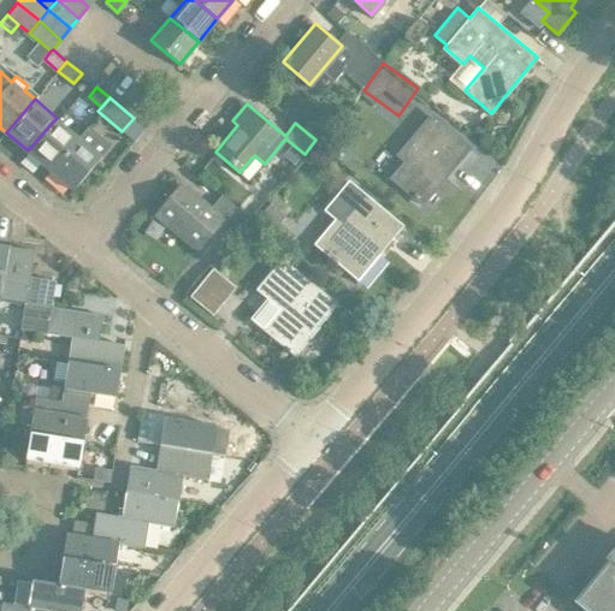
[(421,202),(468,147),(431,116),(397,155),(406,161),(392,177),(421,202)]
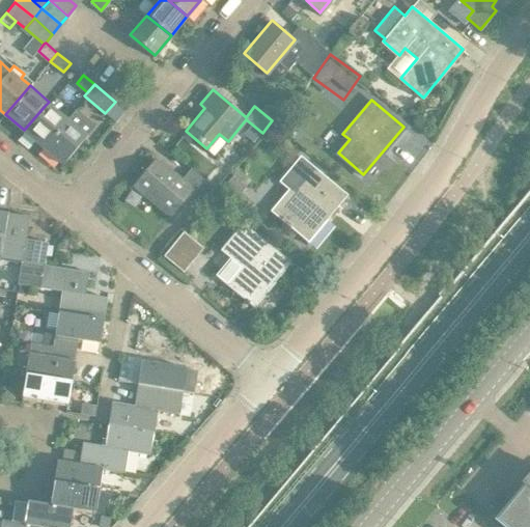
[(45,106),(24,130),(43,146),(67,117),(49,102),(45,106)]
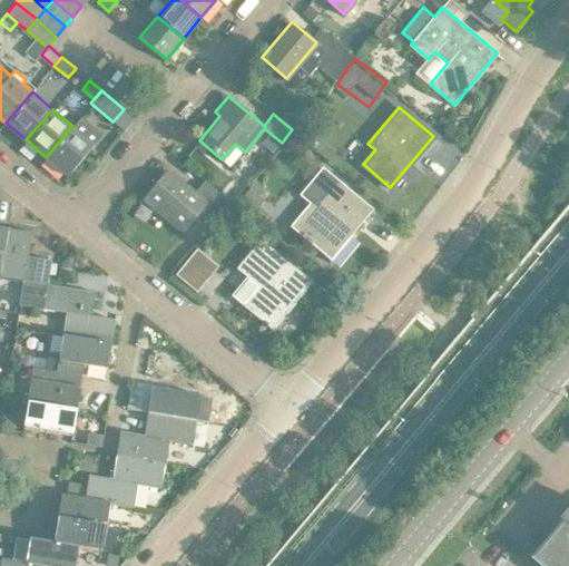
[(72,126),(46,157),(68,176),(105,133),(84,116),(74,127),(72,126)]
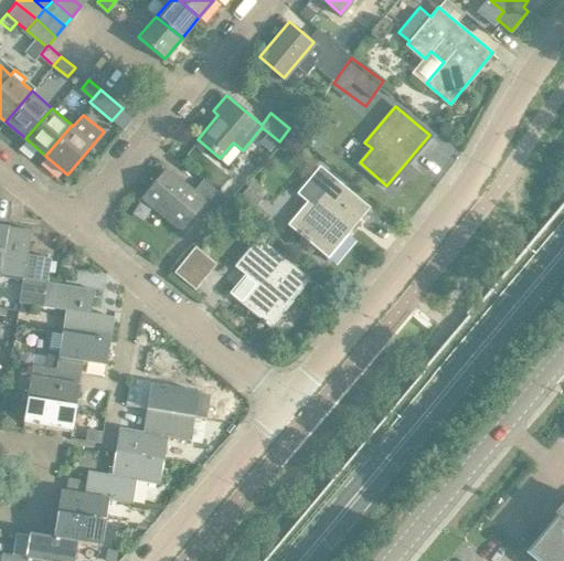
[(369,207),(334,178),(320,165),(297,191),(307,200),(288,223),(299,233),(309,242),(309,241),(328,255),(369,207)]
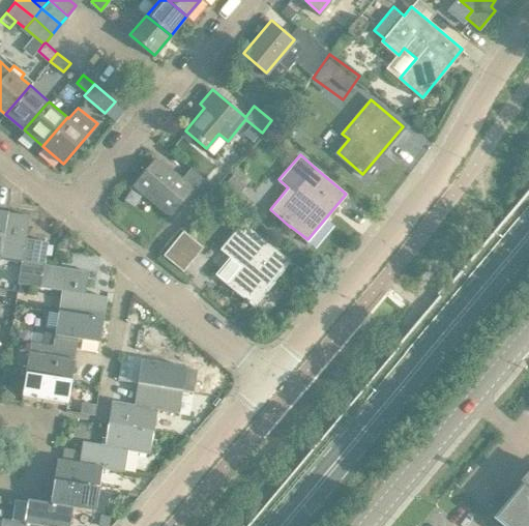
[(205,200),(215,186),(190,166),(181,178),(156,157),(134,184),(170,214),(192,188),(205,200)]
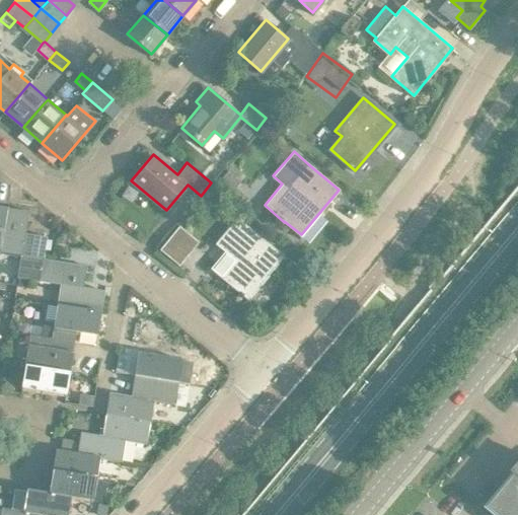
[(6,208),(0,247),(0,250),(21,254),(17,276),(19,276),(18,284),(25,285),(26,277),(40,279),(43,259),(47,237),(24,233),(28,212),(6,208)]
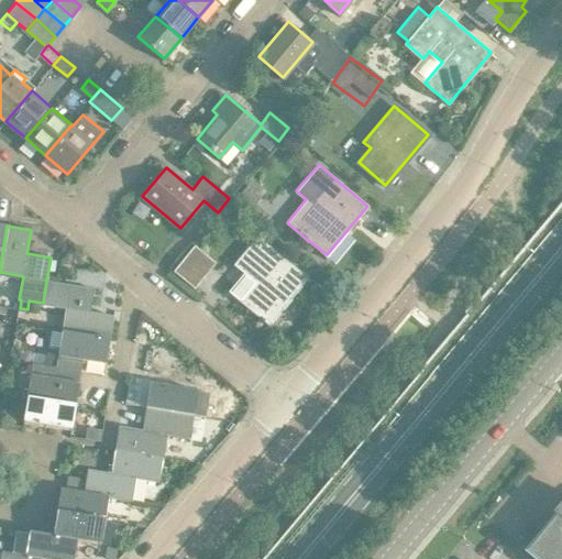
[(270,324),(308,276),(257,236),(234,263),(244,272),(256,282),(242,299),(241,300),(270,324)]
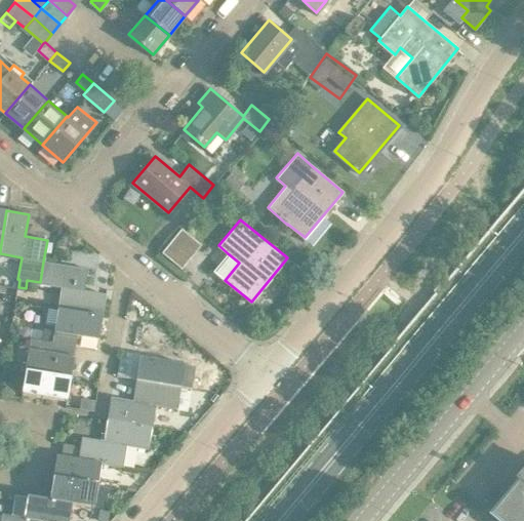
[(183,257),(201,239),(186,225),(167,243),(183,257)]
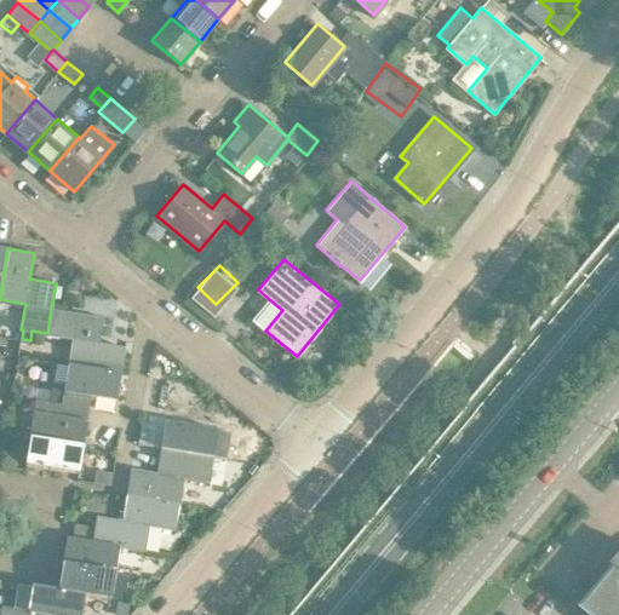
[(269,299),(253,319),(267,329),(282,310),(269,299)]
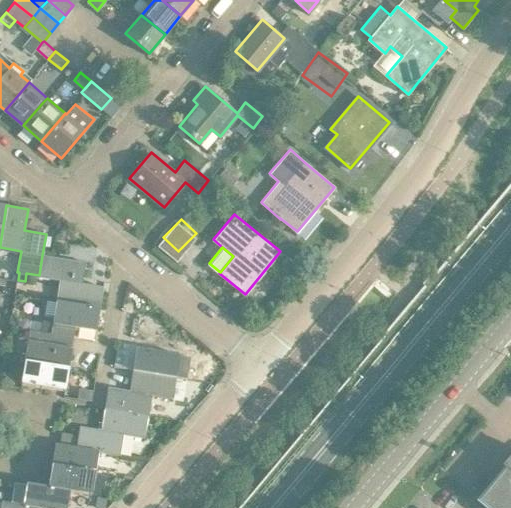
[(56,300),(99,307),(103,286),(81,282),(85,262),(42,255),(39,275),(59,279),(56,300)]
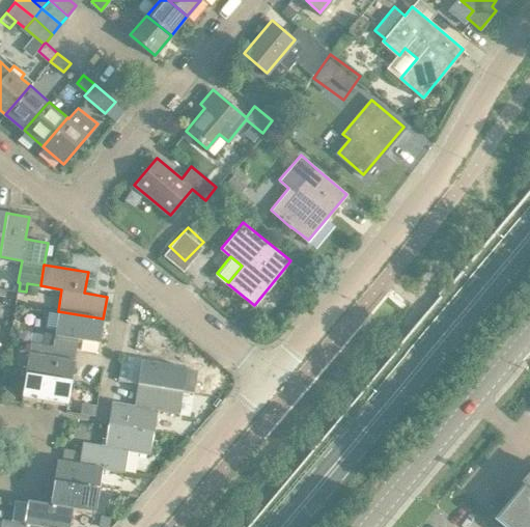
[(52,344),(76,349),(78,337),(100,341),(103,319),(58,311),(52,344)]
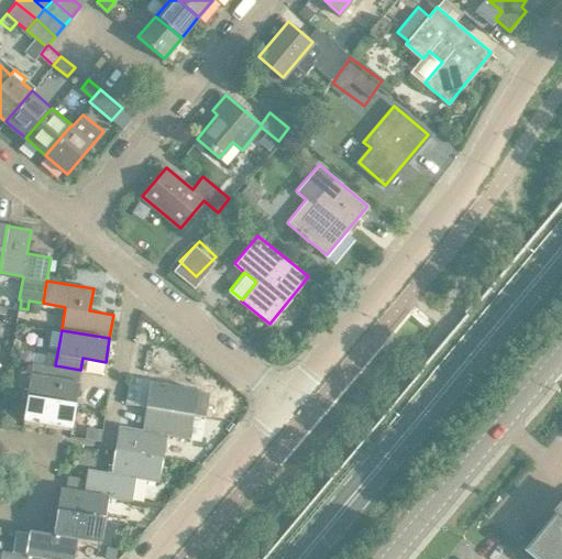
[(26,397),(75,405),(80,370),(55,365),(32,361),(31,372),(26,397)]
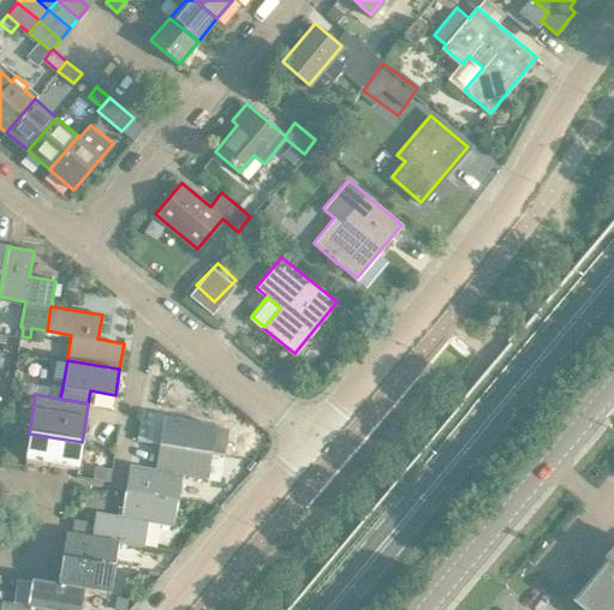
[(158,442),(210,452),(215,425),(162,416),(158,442)]
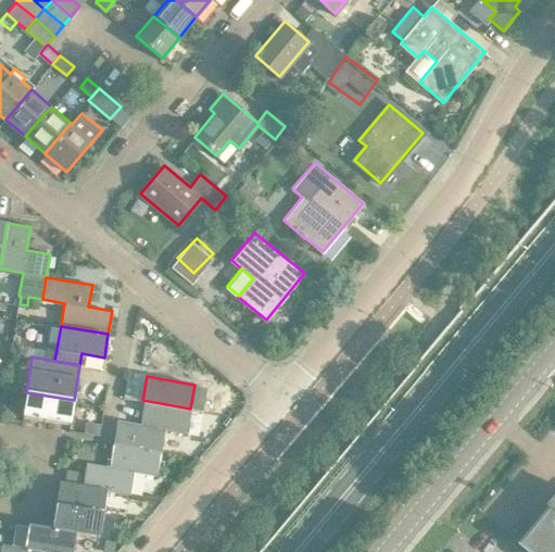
[(194,385),(190,408),(202,410),(206,387),(194,385)]
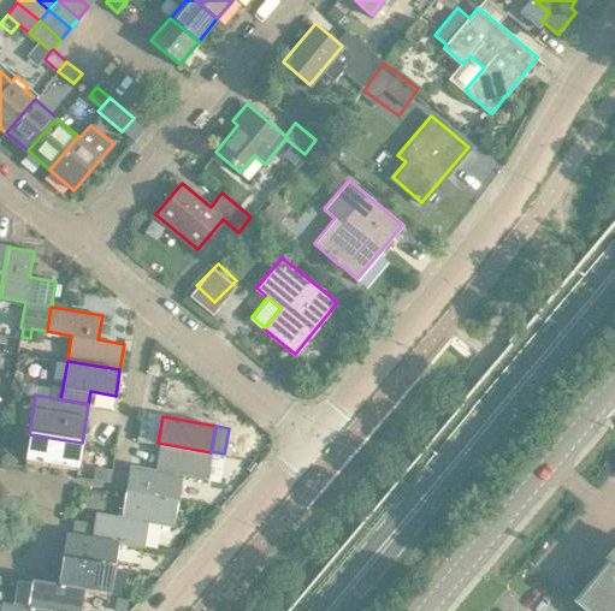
[(82,443),(29,434),(25,461),(77,469),(82,443)]
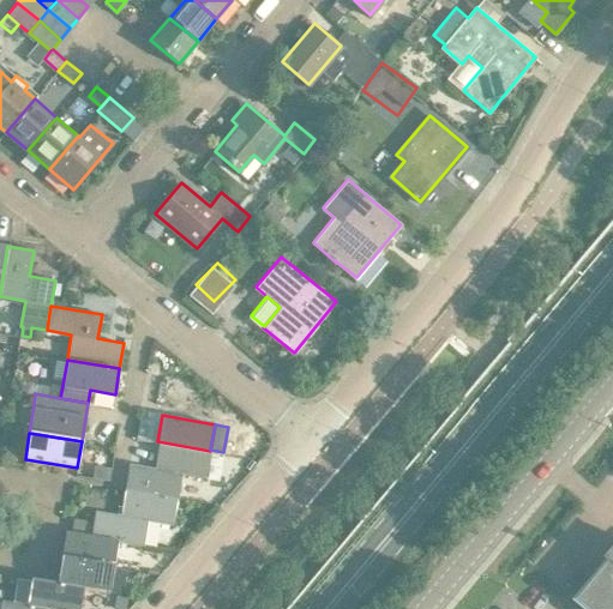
[(124,488),(178,496),(181,474),(205,478),(210,451),(157,441),(154,465),(127,462),(124,488)]
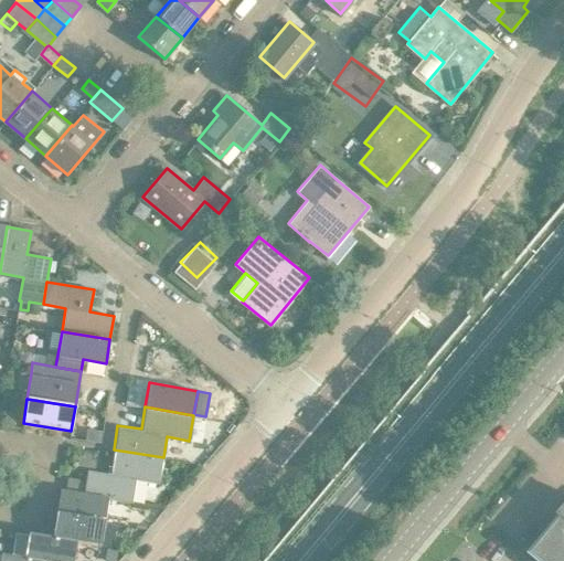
[(88,427),(86,438),(102,441),(103,430),(88,427)]
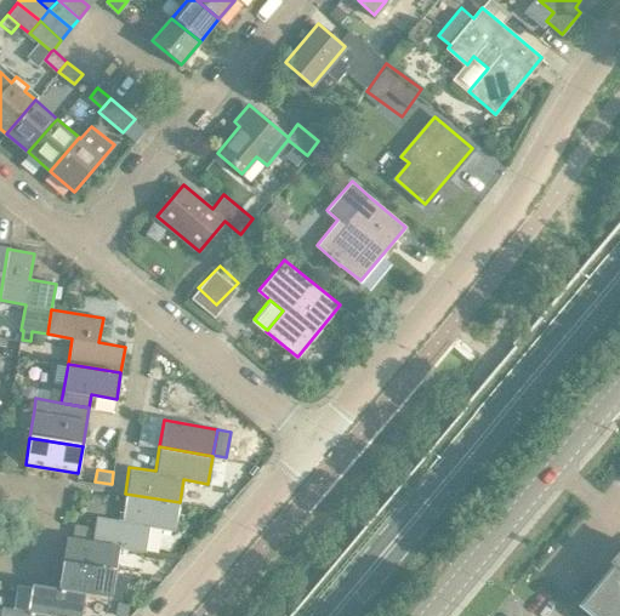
[(180,502),(125,494),(120,520),(97,517),(92,541),(92,542),(119,547),(119,548),(144,553),(149,526),(175,531),(180,502)]
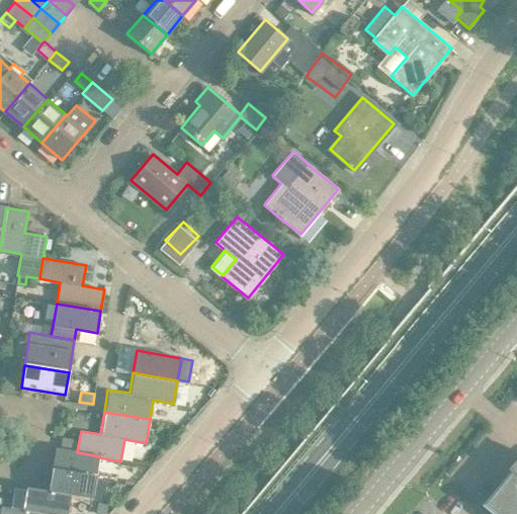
[(53,472),(96,479),(99,457),(99,456),(77,452),(77,451),(57,448),(53,472)]
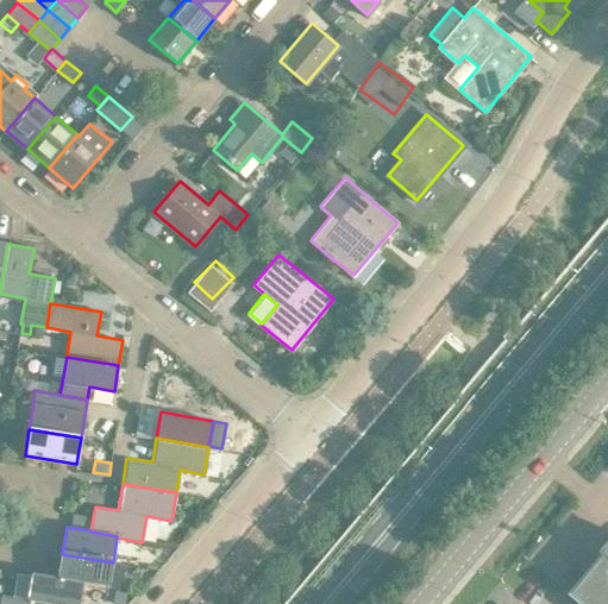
[(607,557),(574,596),(583,603),(607,603),(607,548),(605,553),(607,554),(607,557)]
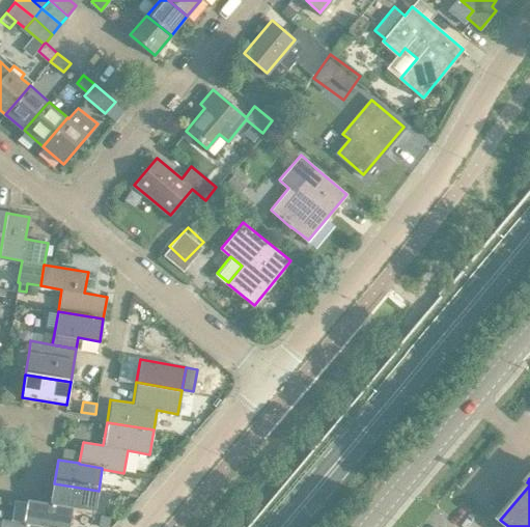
[(99,491),(54,483),(50,504),(50,505),(73,509),(72,510),(94,514),(99,491)]
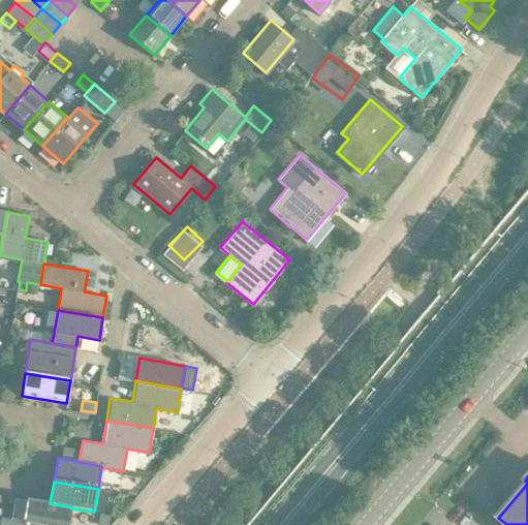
[(16,497),(11,519),(24,521),(28,499),(16,497)]
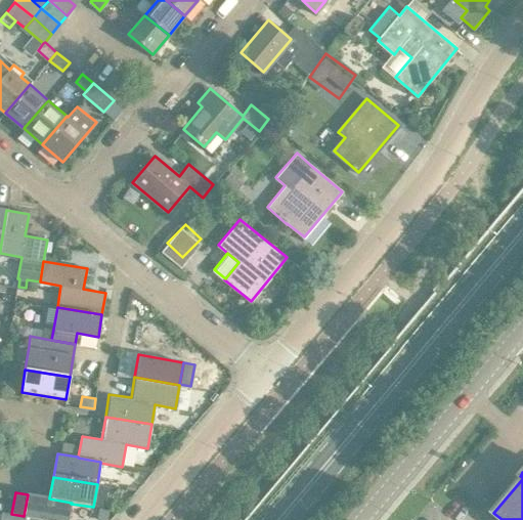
[(45,519),(68,519),(71,504),(72,503),(49,499),(49,497),(28,494),(24,516),(45,519)]
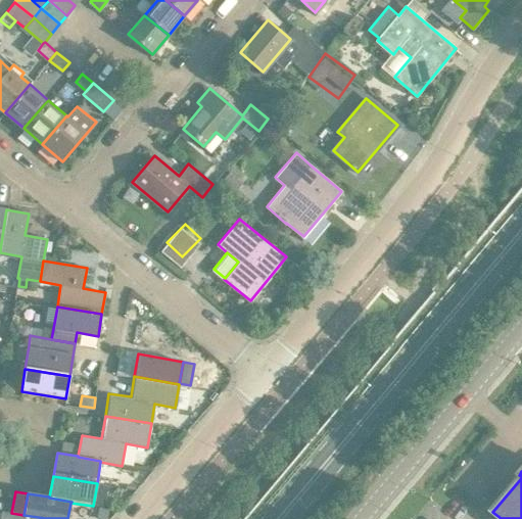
[(99,506),(97,517),(108,518),(109,507),(99,506)]
